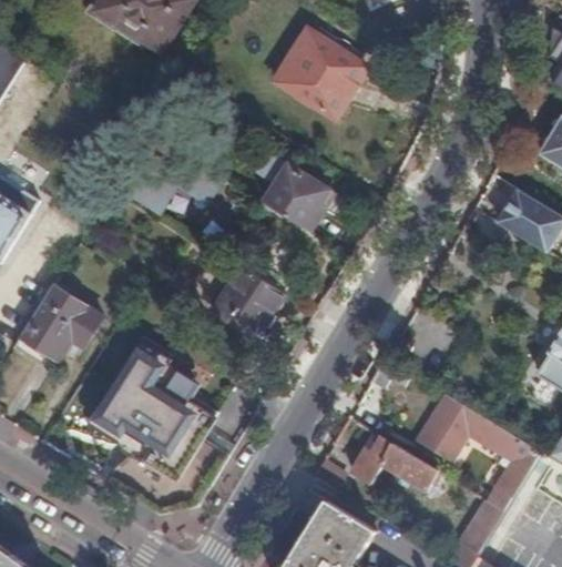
[(99,0),(92,12),(111,24),(125,0),(99,0)]
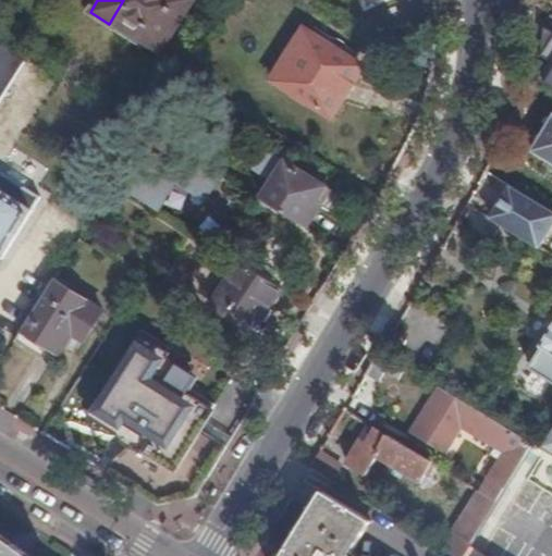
[(123,0),(109,24),(156,52),(188,0),(123,0)]
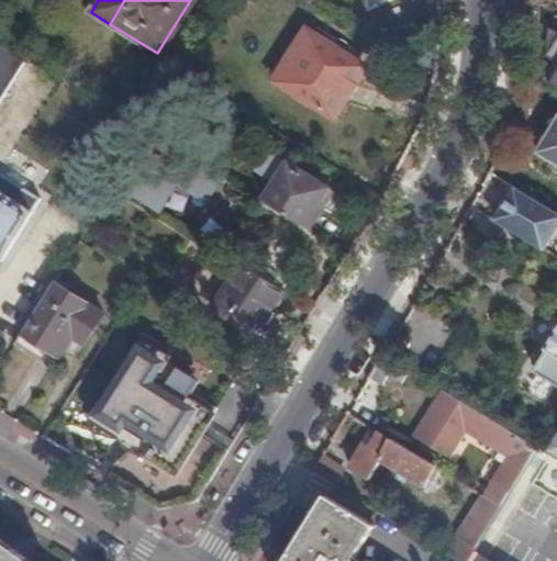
[(556,90),(556,30),(555,30),(543,54),(554,59),(542,83),(556,90)]
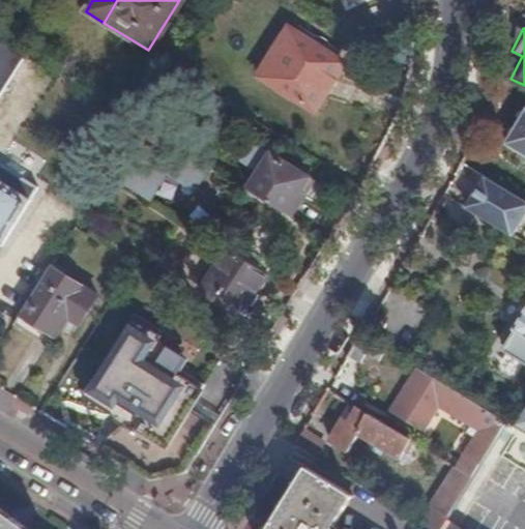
[(309,112),(313,112),(323,98),(340,74),(341,69),(339,63),(287,30),(256,79),(309,112)]
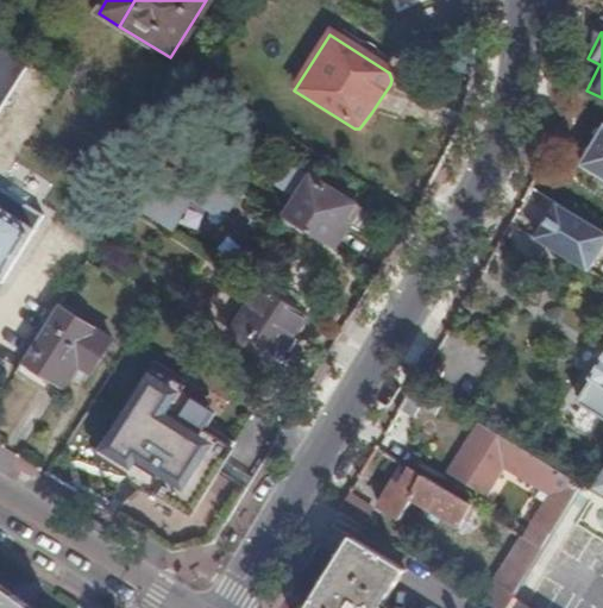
[(0,106),(29,61),(0,42),(0,106)]
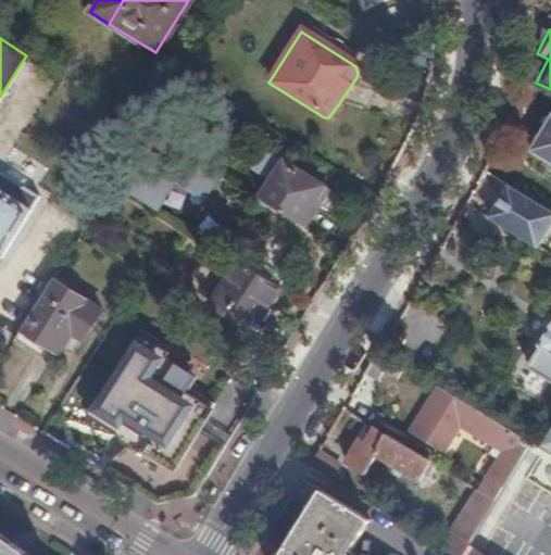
[(550,115),(549,114),(526,151),(550,166),(550,115)]
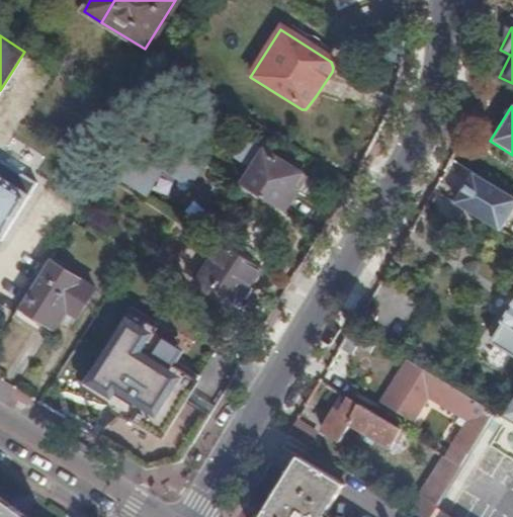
[(116,182),(143,198),(158,173),(186,190),(202,165),(162,139),(154,153),(141,145),(116,182)]
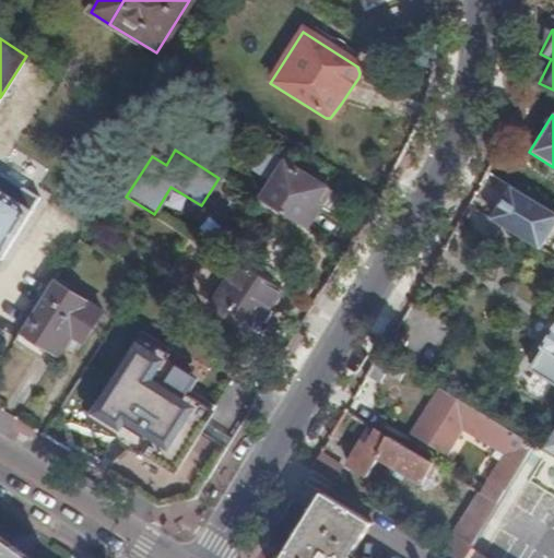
[(259,203),(304,232),(318,210),(314,206),(323,191),(282,165),(259,203)]
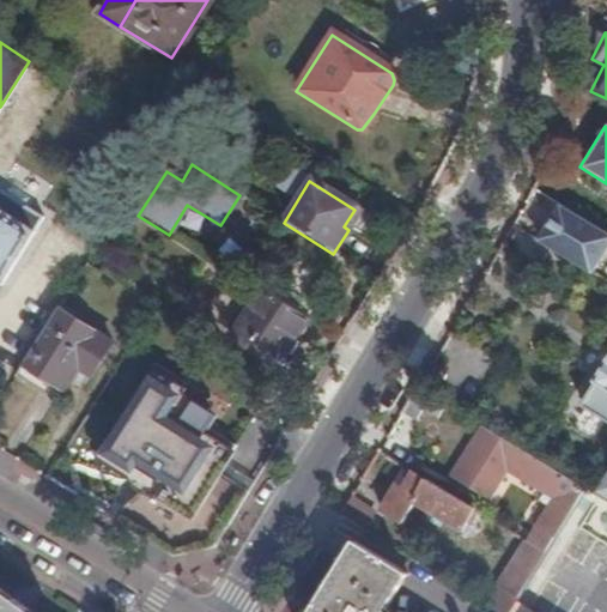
[(519,214),(538,225),(530,237),(593,273),(606,249),(606,230),(534,188),(519,214)]
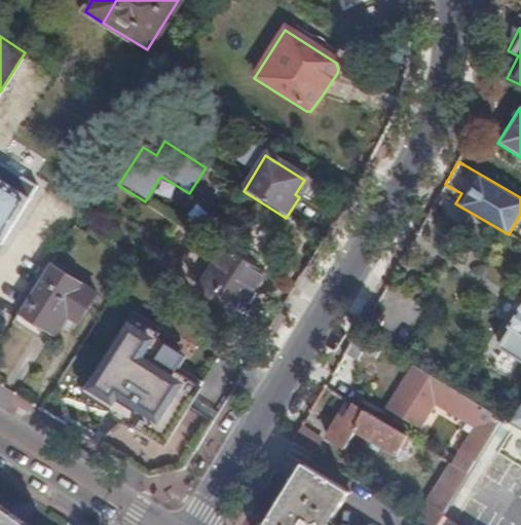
[(0,242),(34,188),(0,166),(0,242)]
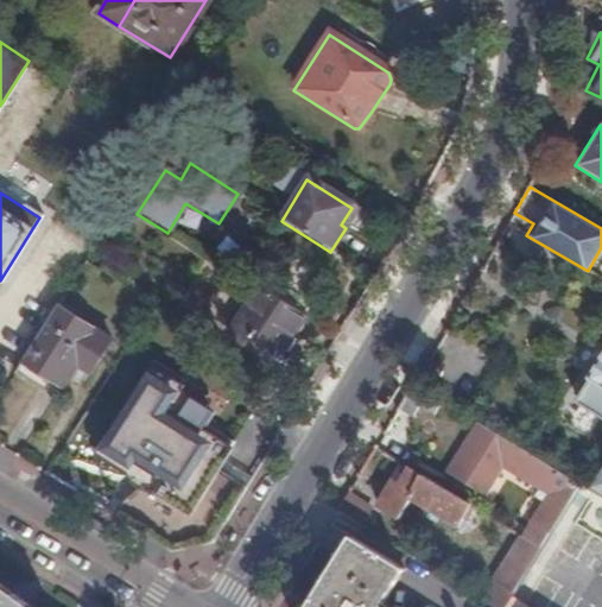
[(540,246),(505,225),(493,245),(530,266),(540,246)]
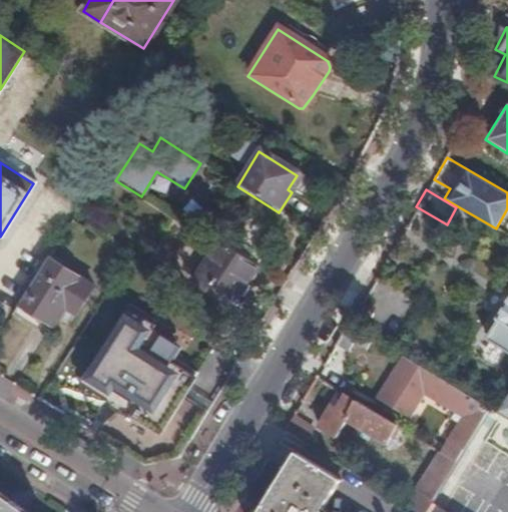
[(234,303),(255,269),(214,243),(189,284),(205,294),(208,288),(234,303)]
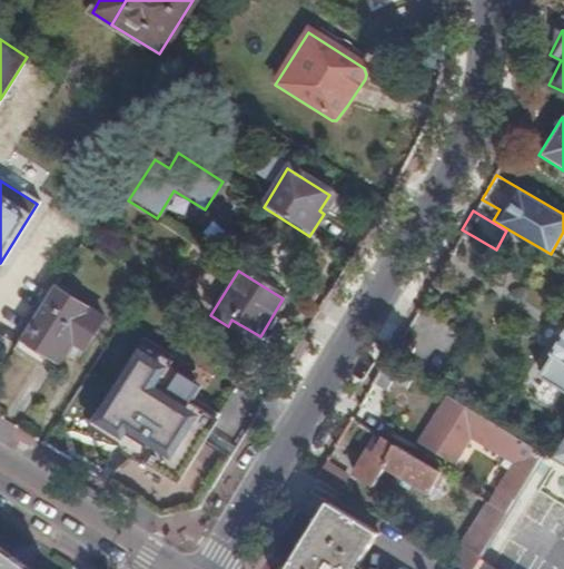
[(101,321),(49,288),(18,341),(56,364),(69,343),(83,352),(101,321)]
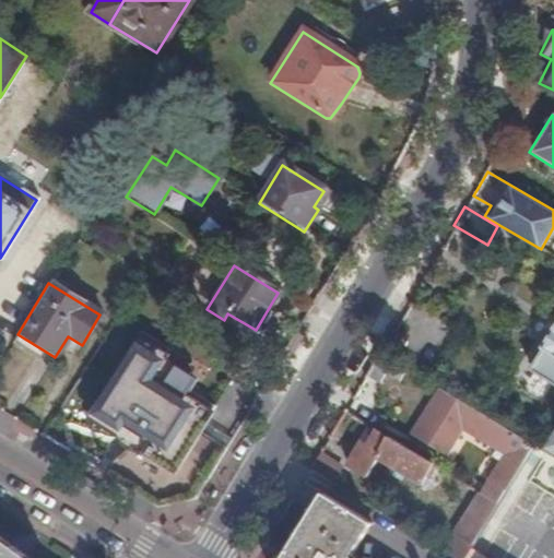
[(553,321),(538,348),(553,357),(553,321)]
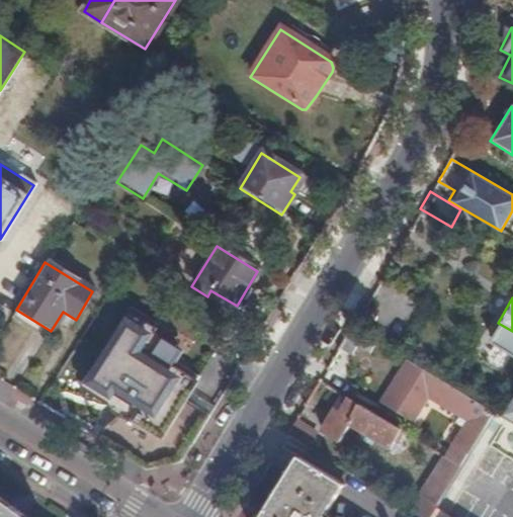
[(154,324),(129,309),(107,342),(121,351),(114,362),(100,353),(80,385),(106,402),(111,395),(131,408),(121,413),(110,421),(101,432),(95,441),(143,471),(178,464),(211,410),(185,394),(195,377),(170,362),(175,353),(147,336),(154,324)]
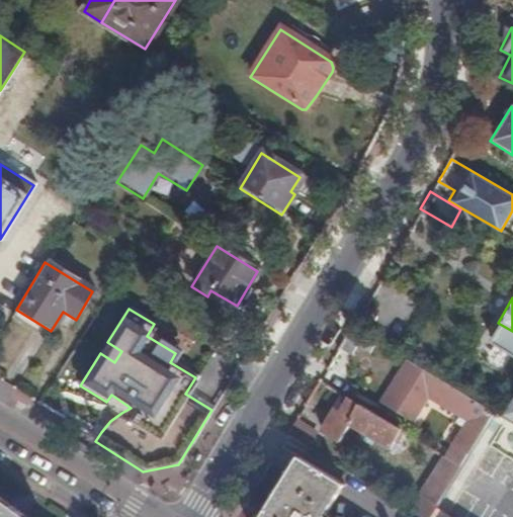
[(16,310),(9,320),(44,341),(51,331),(16,310)]
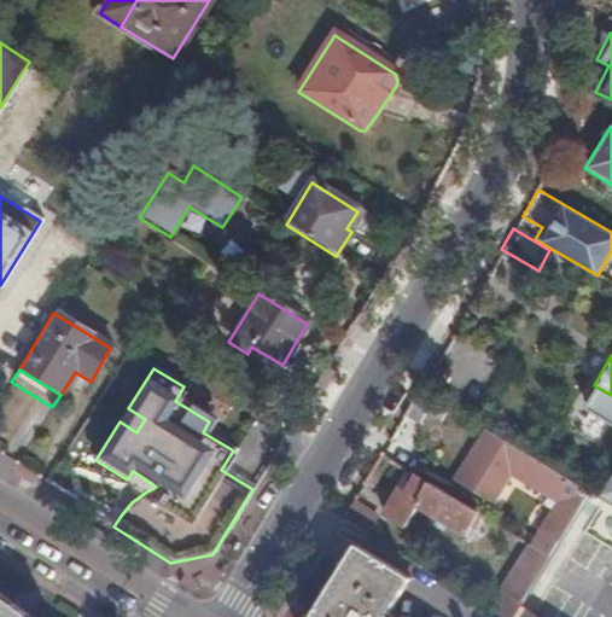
[(584,493),(482,431),(452,481),(490,504),(507,477),(543,499),(540,505),(547,510),(534,531),(553,543),(584,493)]
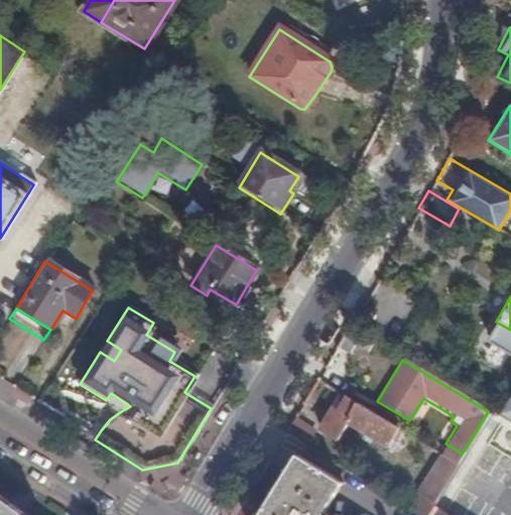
[(395,428),(345,398),(335,412),(330,409),(317,429),(335,439),(346,421),(385,445),(395,428)]
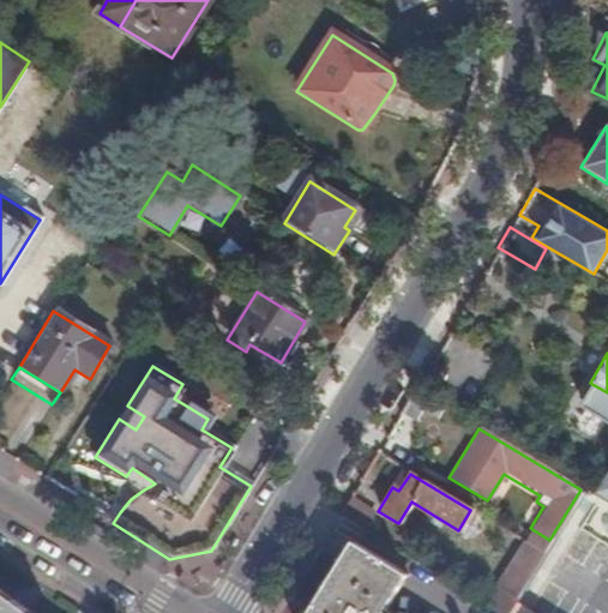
[(405,559),(362,533),(359,530),(308,612),(384,612),(381,611),(403,576),(398,572),(405,559)]
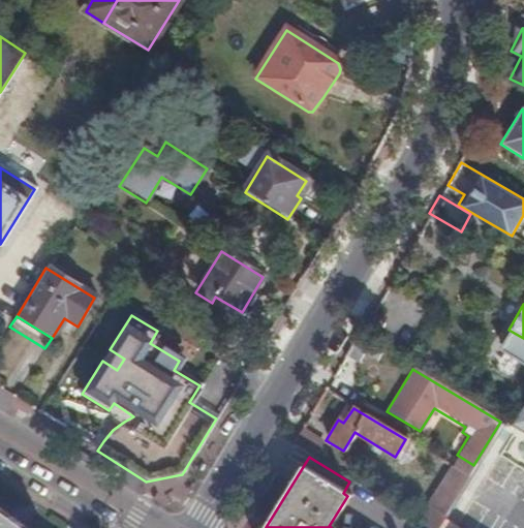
[(435,527),(467,476),(451,466),(436,490),(434,491),(426,503),(426,506),(428,507),(418,523),(425,527),(435,527)]
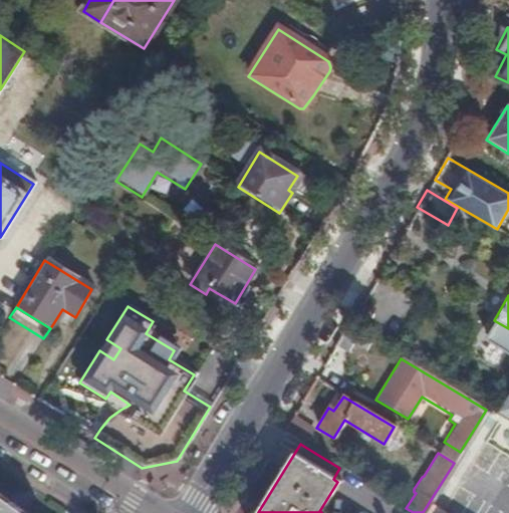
[(20,512),(0,498),(0,512),(20,512)]
